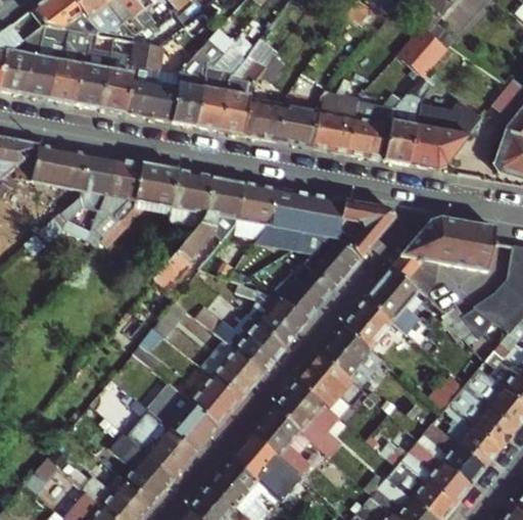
[(45,24),(69,28),(91,32),(96,33),(97,28),(96,28),(74,0),(42,0),(32,8),(45,24)]
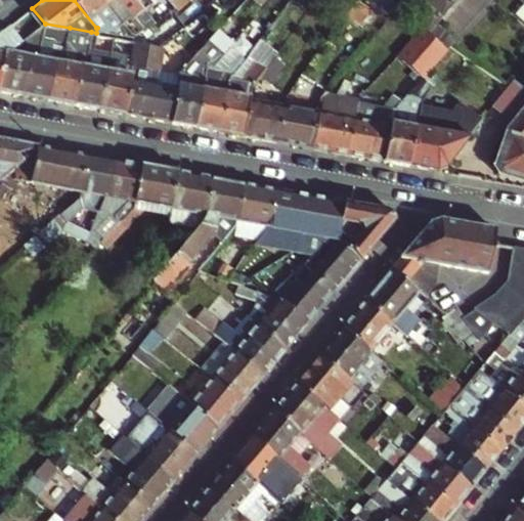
[(74,0),(96,28),(97,28),(112,31),(124,22),(108,2),(106,0),(74,0)]
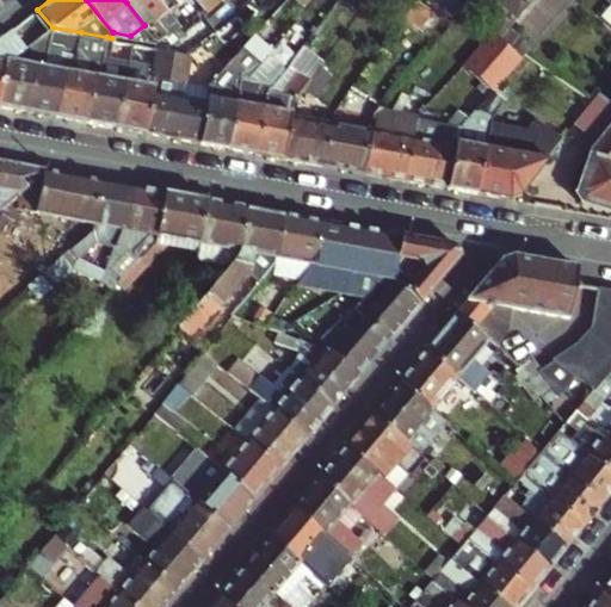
[(124,0),(127,2),(129,0),(144,0),(156,16),(167,7),(161,0),(124,0)]
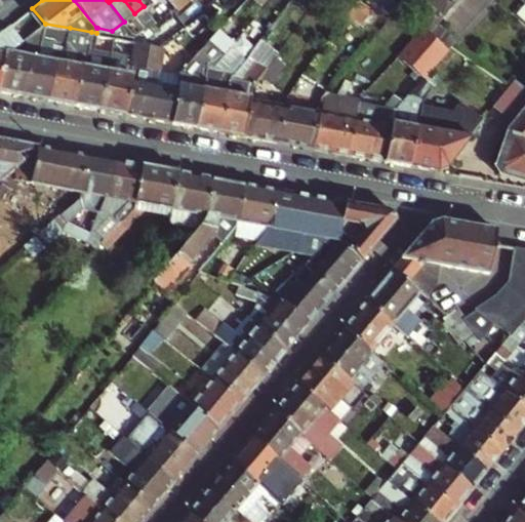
[(111,0),(109,2),(124,22),(134,13),(124,0),(111,0)]
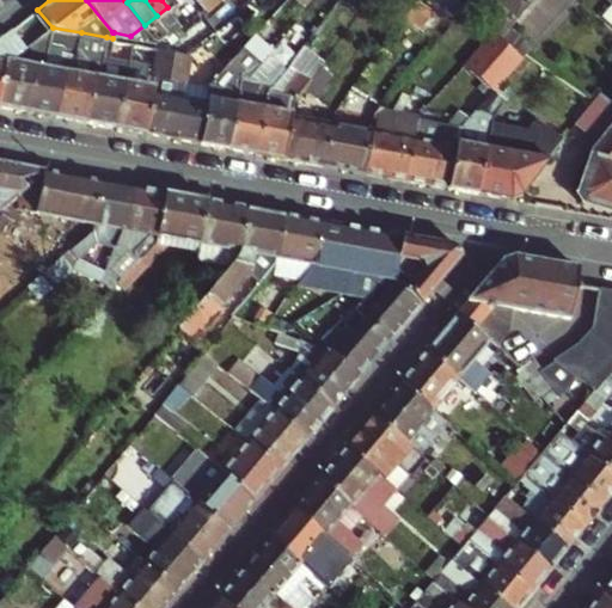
[(408,16),(418,0),(404,0),(398,10),(408,16)]
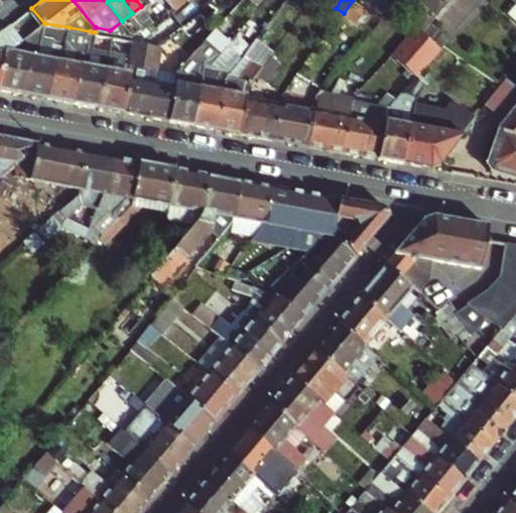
[(422,29),(447,0),(399,0),(395,5),(419,26),(422,29)]
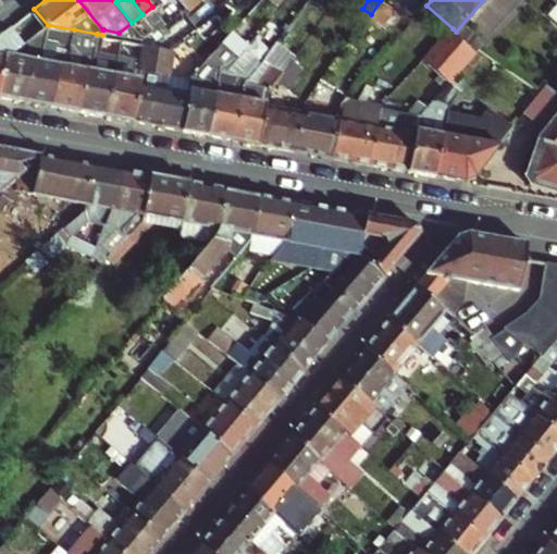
[(0,88),(7,54),(31,37),(44,27),(48,25),(34,9),(0,33),(0,88)]
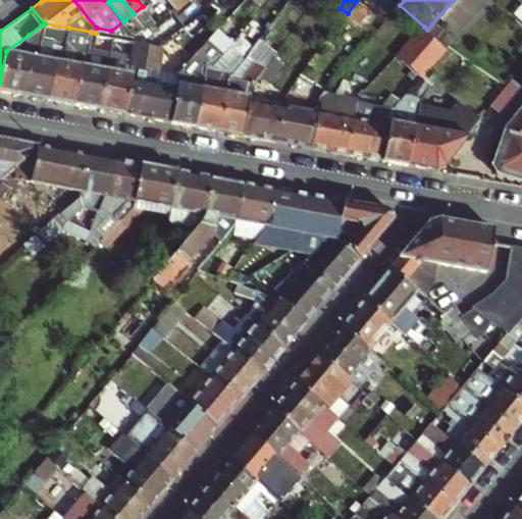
[(179,11),(141,42),(159,45),(187,20),(179,11)]
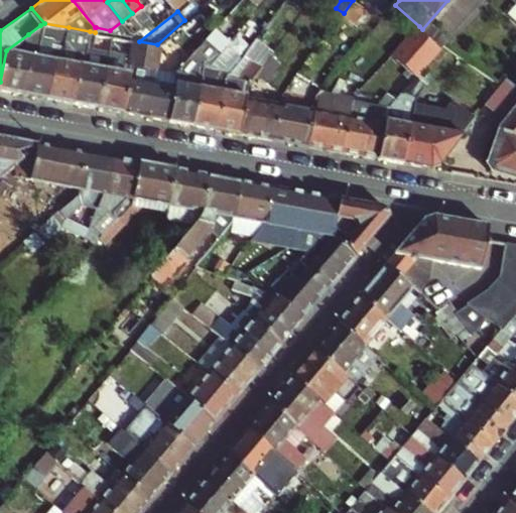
[(24,92),(50,97),(56,58),(62,59),(67,35),(69,27),(44,23),(40,25),(35,55),(31,54),(24,92)]
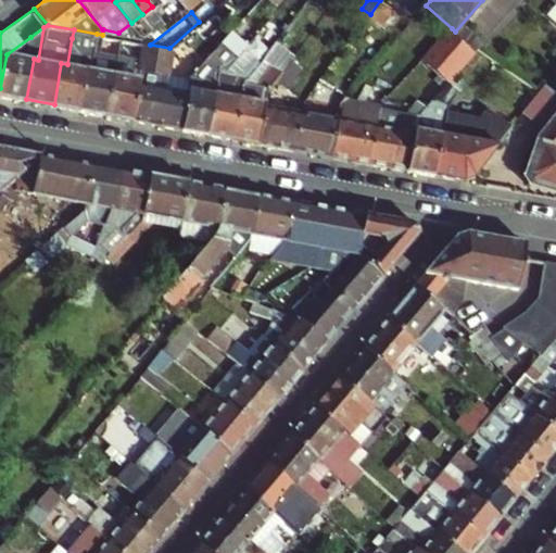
[(38,60),(43,27),(30,37),(26,58),(7,54),(0,88),(0,93),(26,99),(34,59),(38,60)]
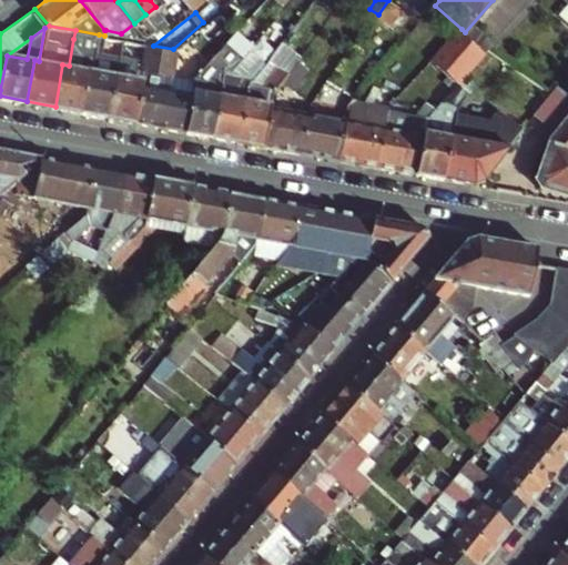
[(435,60),(460,82),(487,52),(465,32),(462,29),(435,60)]
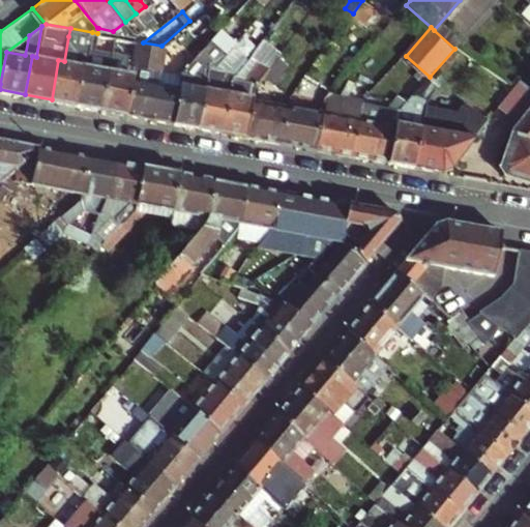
[(91,37),(92,32),(70,28),(68,36),(85,39),(86,36),(91,37)]
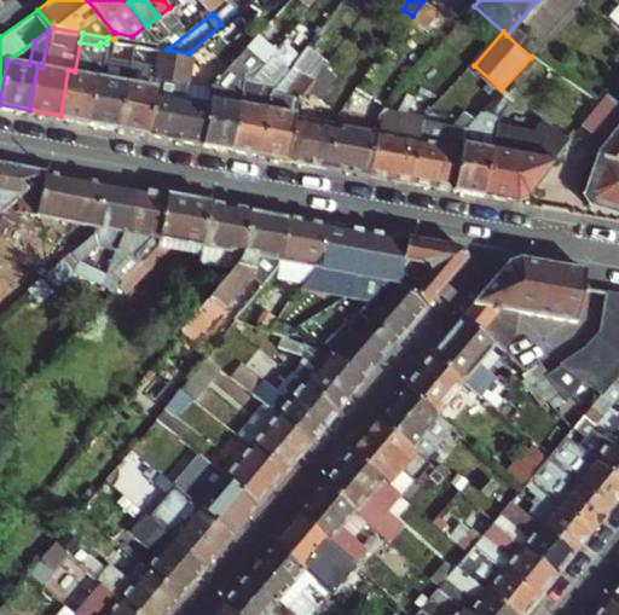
[(90,121),(119,126),(127,81),(131,82),(134,62),(115,59),(119,40),(114,39),(108,38),(106,44),(105,54),(102,76),(97,75),(90,121)]
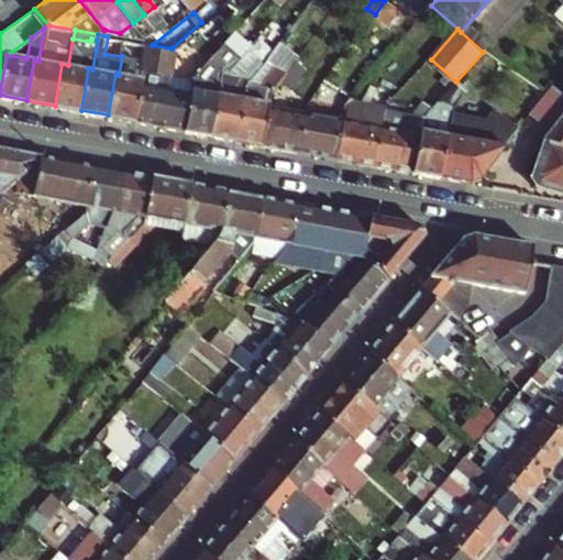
[(125,40),(123,52),(146,56),(148,44),(139,42),(125,40)]
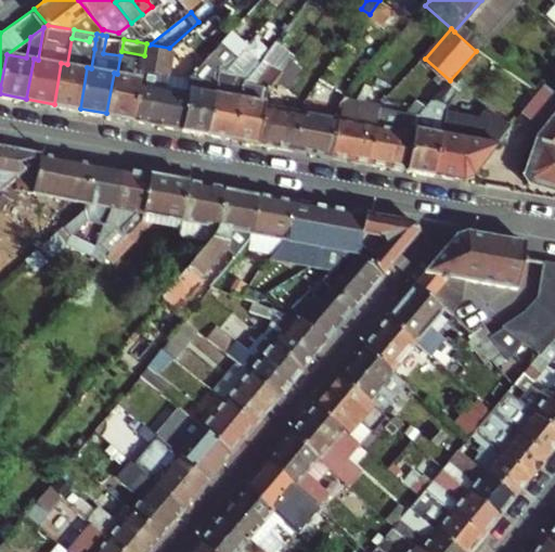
[(185,128),(192,88),(168,84),(169,75),(175,49),(169,48),(150,45),(146,43),(144,55),(140,78),(133,118),(185,128)]
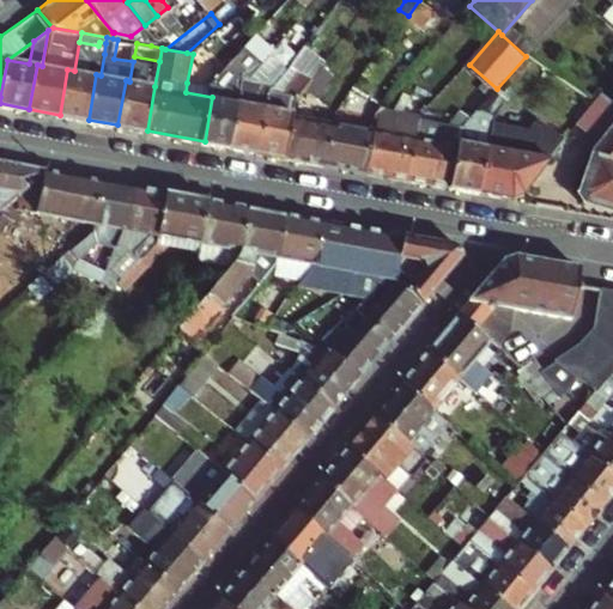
[(205,141),(232,146),(243,83),(231,78),(248,59),(241,52),(214,81),(213,86),(212,97),(205,141)]
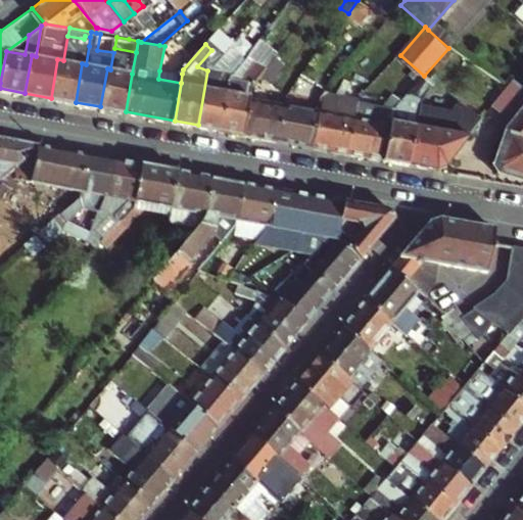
[(198,125),(222,129),(229,82),(247,60),(251,54),(243,48),(229,64),(216,61),(207,71),(198,125)]
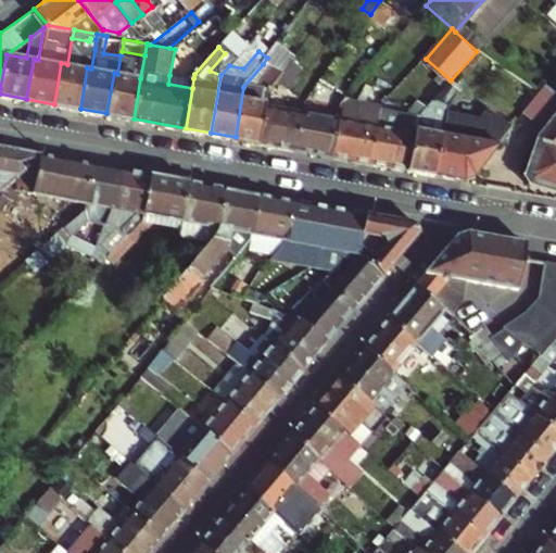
[(295,61),(280,78),(290,86),(305,68),(295,61)]
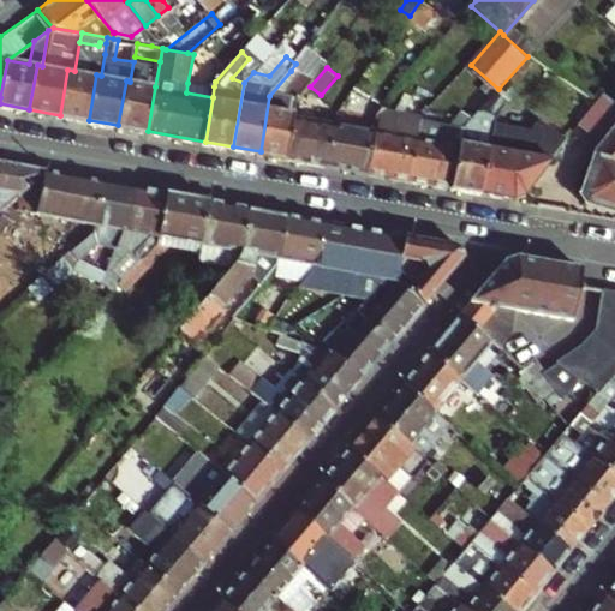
[(89,120),(96,75),(75,71),(67,70),(60,115),(89,120)]
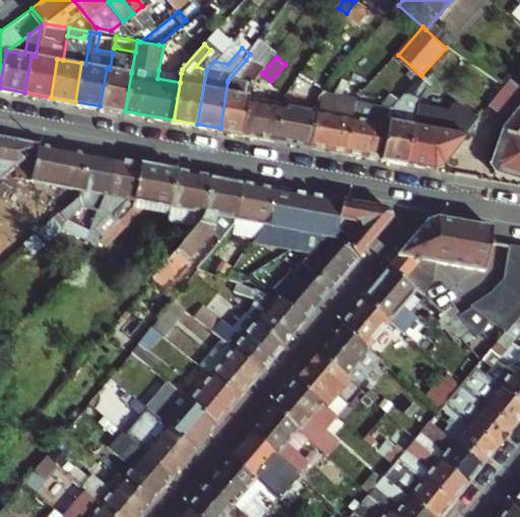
[(228,81),(220,128),(244,132),(250,98),(251,85),(262,71),(246,60),(228,81)]
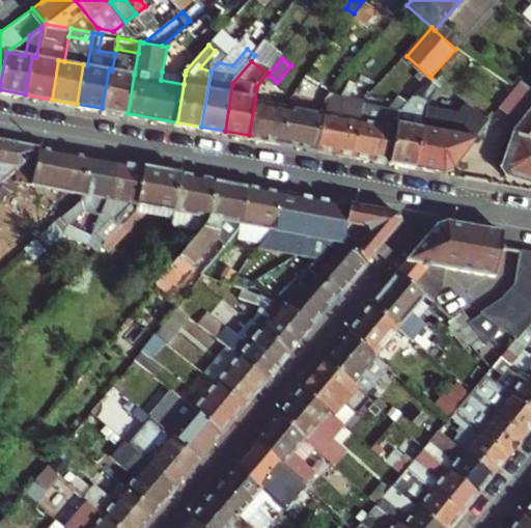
[(109,70),(102,108),(128,113),(134,75),(112,71),(109,70)]
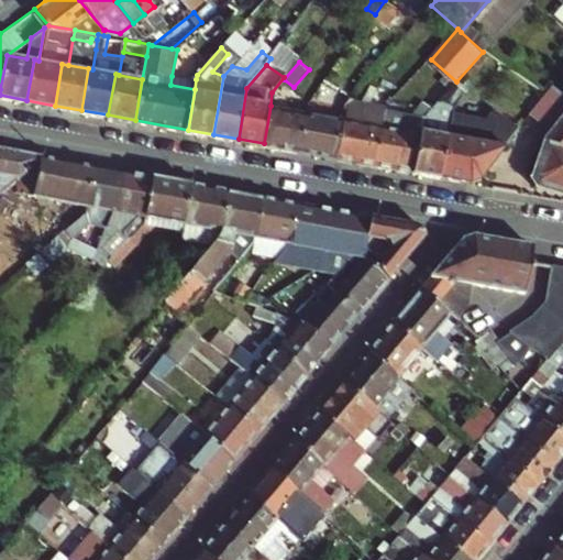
[(196,79),(172,76),(170,85),(195,89),(196,79)]
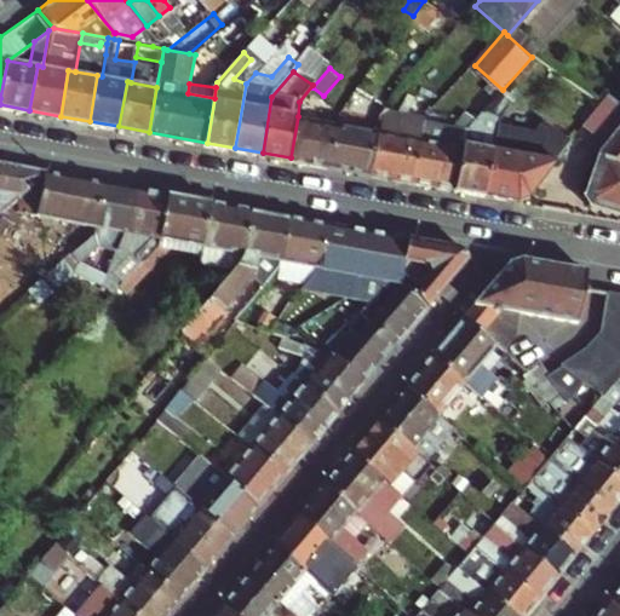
[(570,138),(503,90),(486,109),(491,113),(501,121),(499,133),(529,138),(527,151),(497,147),(487,194),(526,201),(570,138)]
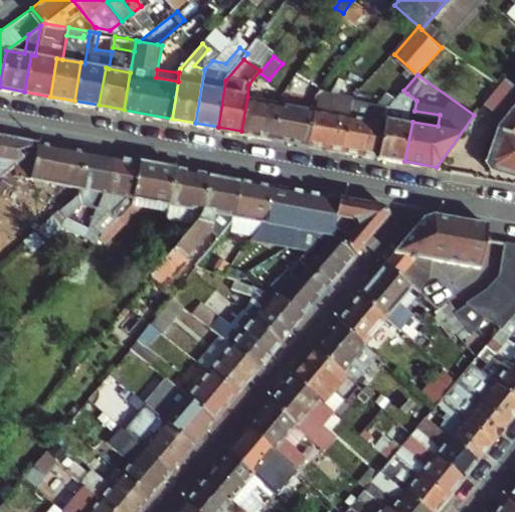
[(312,103),(318,104),(319,94),(326,84),(322,81),(314,91),(312,103)]
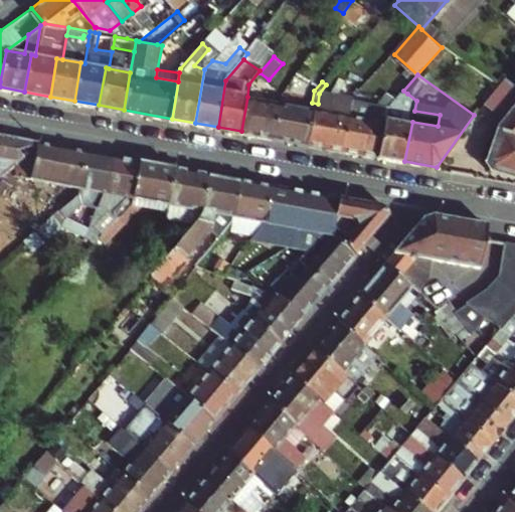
[(345,150),(381,157),(388,117),(391,104),(403,91),(395,83),(377,104),(354,99),(353,100),(345,150)]
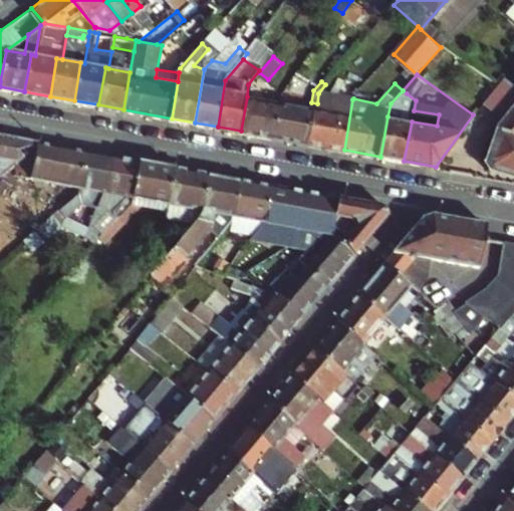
[(315,109),(309,144),(344,150),(352,99),(353,98),(330,94),(334,91),(325,84),(318,93),(317,103),(315,109)]
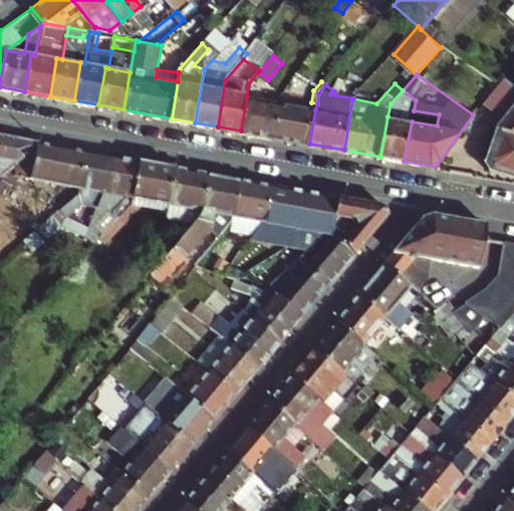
[(416,100),(407,93),(399,102),(413,116),(414,110),(416,100)]
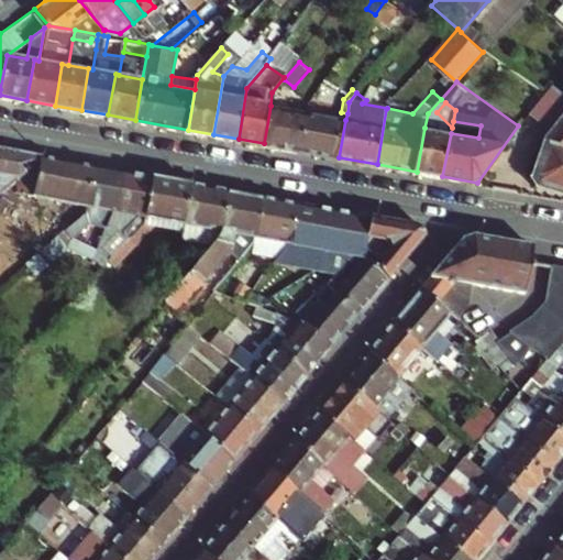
[(309,113),(271,106),(264,143),(302,151),(309,113)]
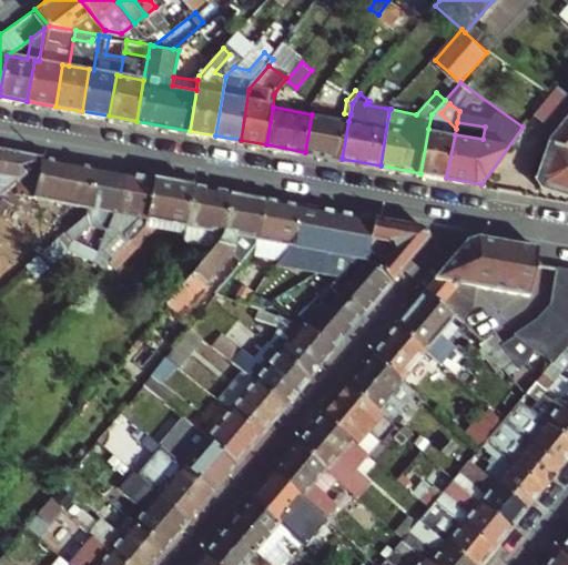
[(348,121),(312,114),(305,152),(342,159),(348,121)]
